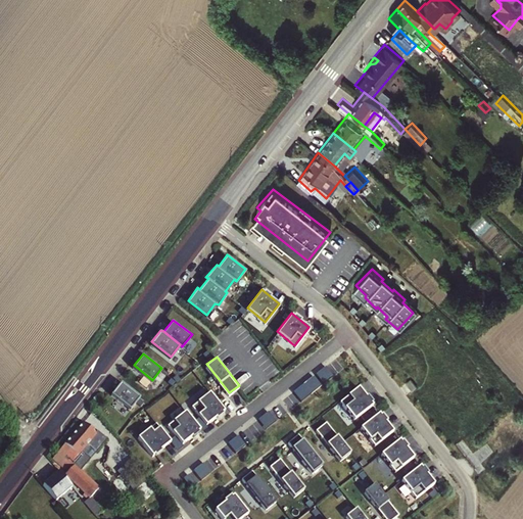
[(327,362),(317,369),(325,379),(334,372),(327,362)]
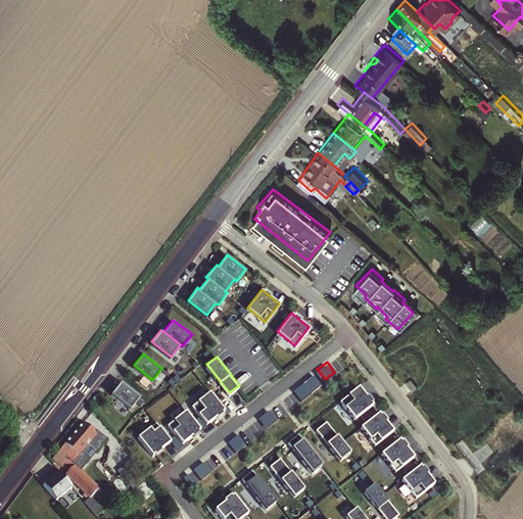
[(141,394),(123,380),(112,392),(132,407),(141,394)]
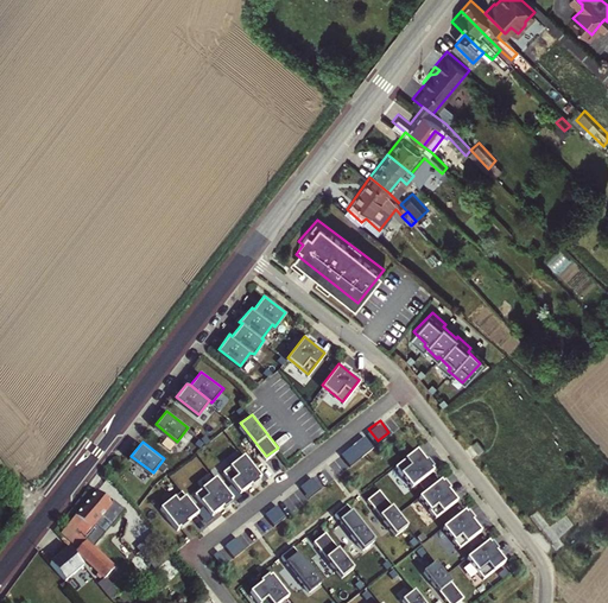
[(361,454),(353,442),(341,451),(349,462),(361,454)]
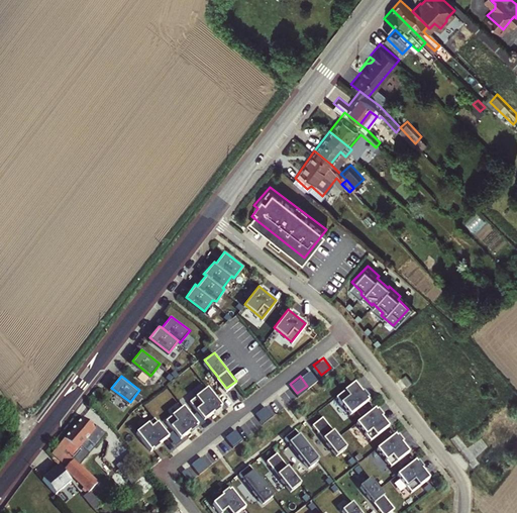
[(369,397),(354,379),(337,394),(351,412),(369,397)]
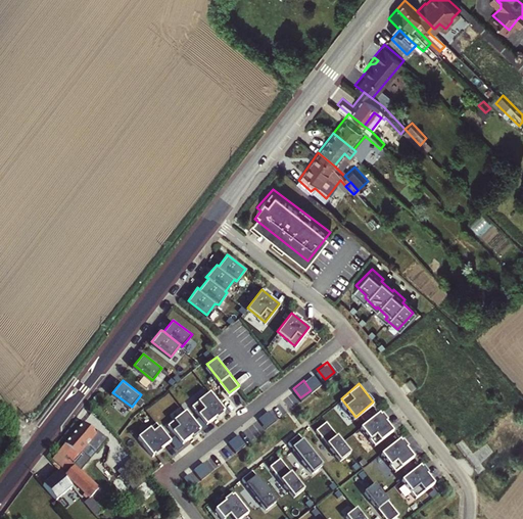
[(225,408),(210,389),(192,405),(206,422),(225,408)]
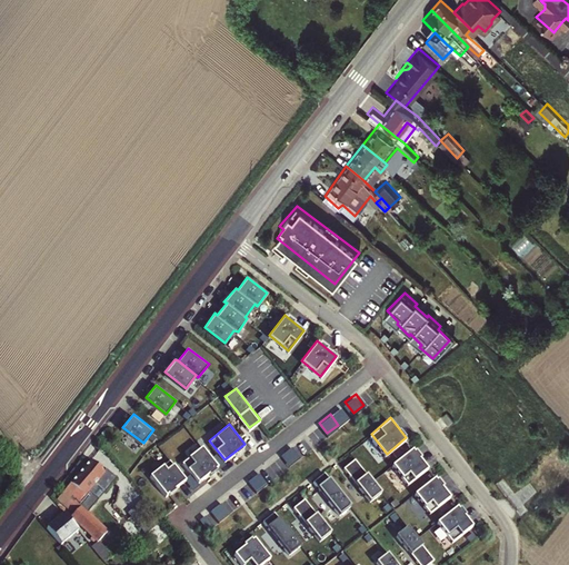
[(290,462),(301,454),(293,443),(282,450),(290,462)]
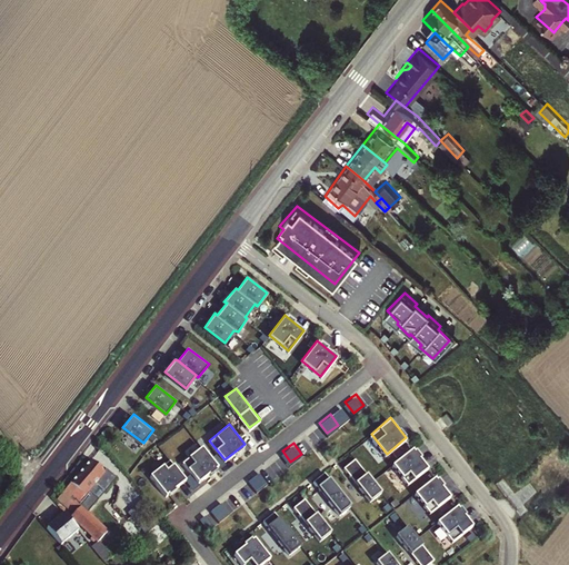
[(218,464),(202,444),(183,461),(198,481),(218,464)]
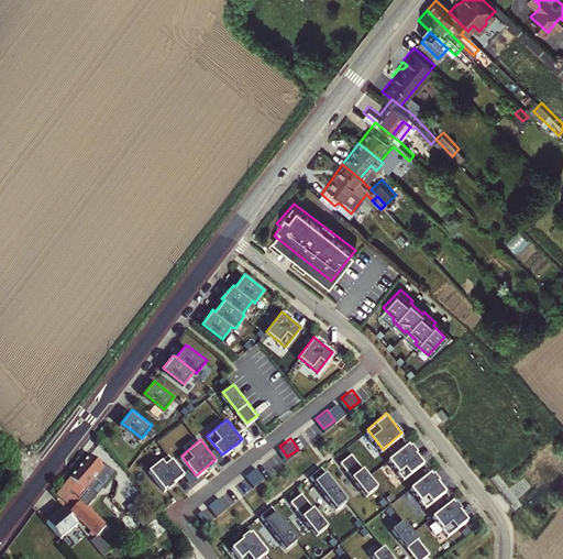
[(423,461),(408,441),(389,458),(404,477),(423,461)]
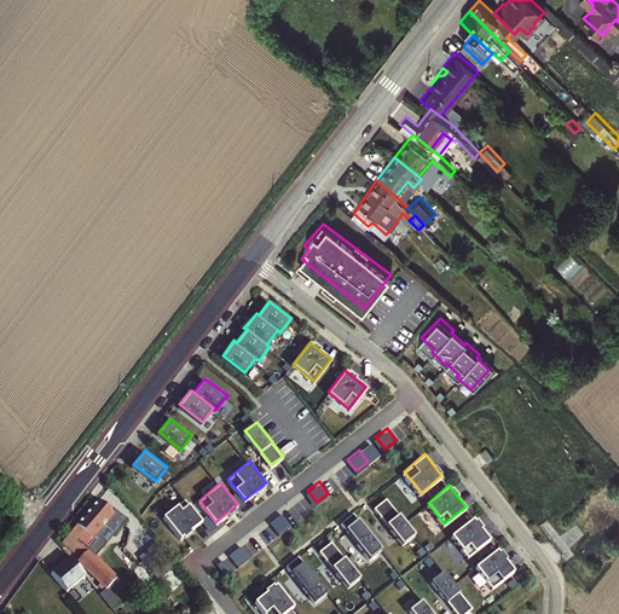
[(103,521),(108,525),(114,529),(126,515),(109,500),(106,503),(97,496),(63,538),(79,554),(76,557),(79,560),(75,562),(119,613),(128,613),(144,600),(88,545),(85,542),(103,521)]
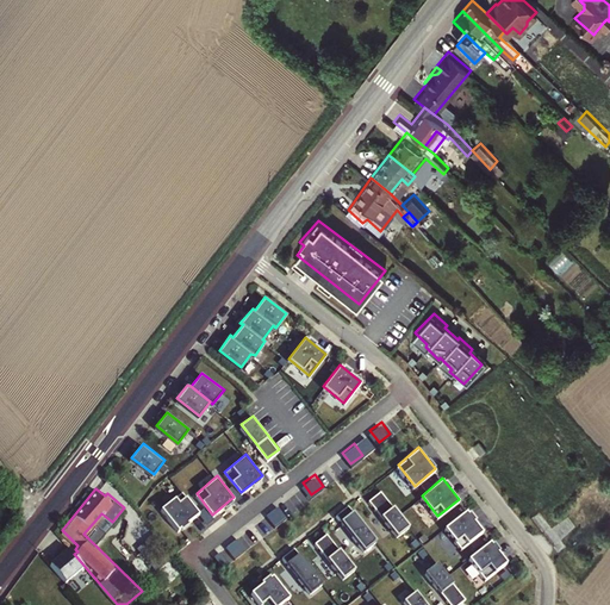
[(199,511),(182,490),(162,507),(178,529),(199,511)]
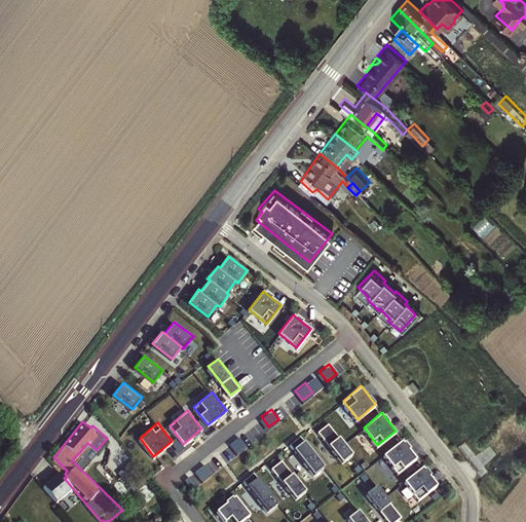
[(351,451),(329,422),(318,430),(341,458),(351,451)]
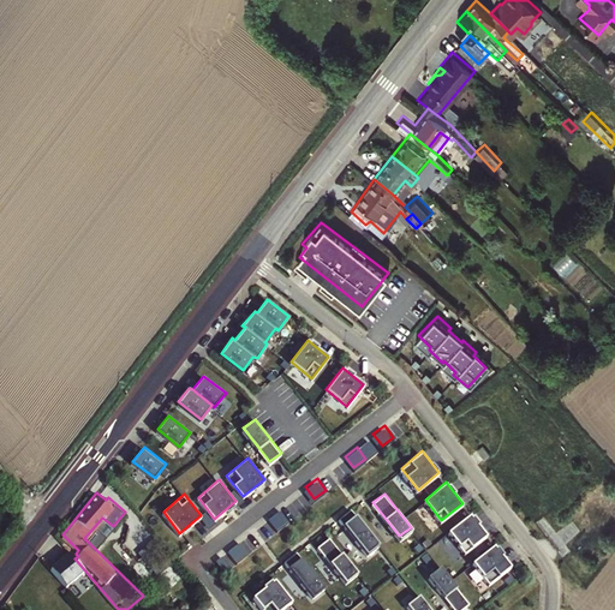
[(377,540),(351,507),(339,516),(366,549),(377,540)]
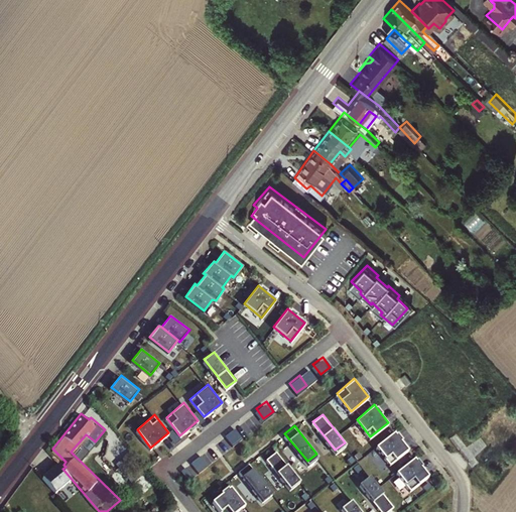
[(243,435),(235,426),(226,433),(233,442),(243,435)]
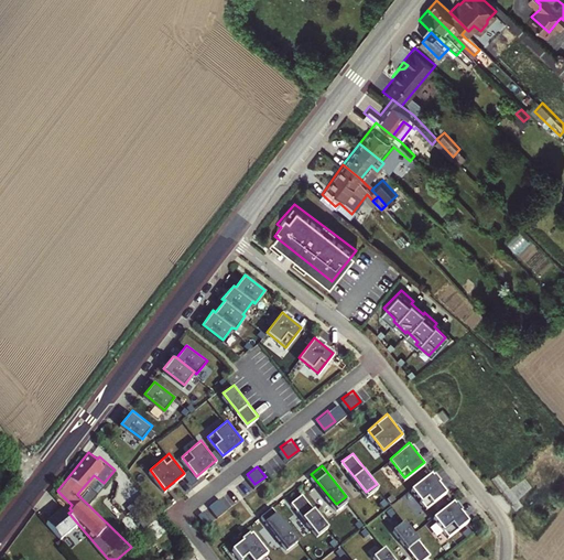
[(449,487),(458,480),(447,469),(438,476),(449,487)]
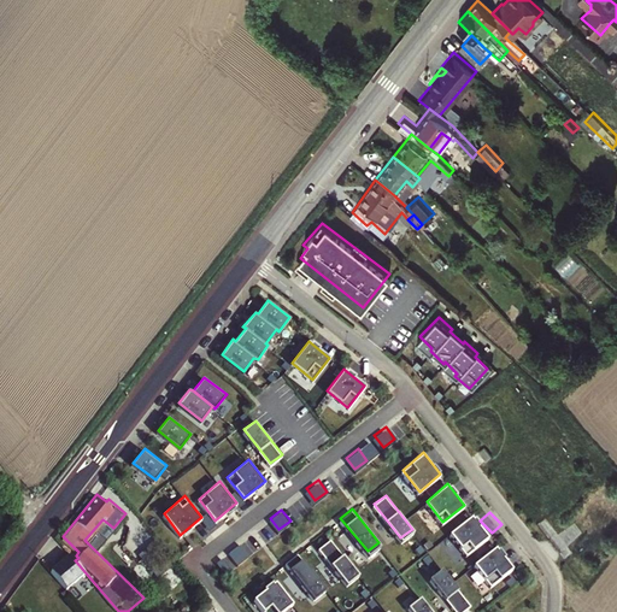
[(488,535),(471,515),(451,533),(466,553),(488,535)]
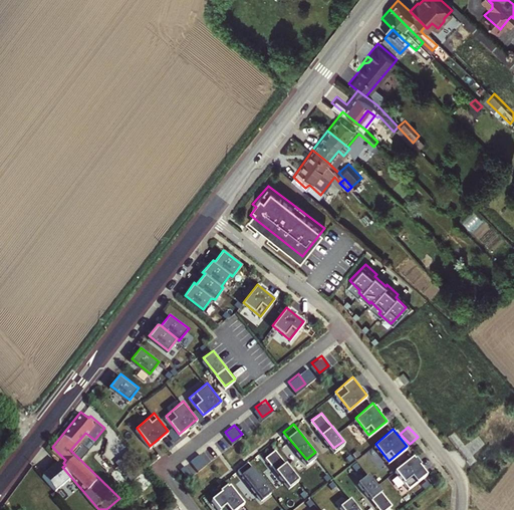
[(73,453),(89,436),(85,433),(70,450),(73,453)]
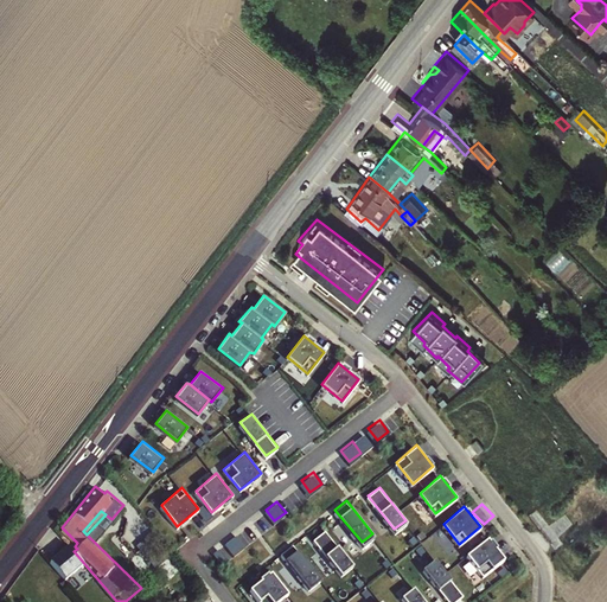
[(243,526),(225,539),(235,551),(251,538),(243,526)]
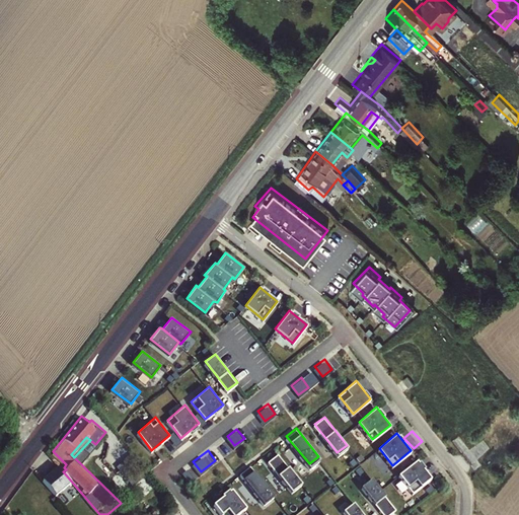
[(301,481),(278,452),(268,459),(291,488),(301,481)]
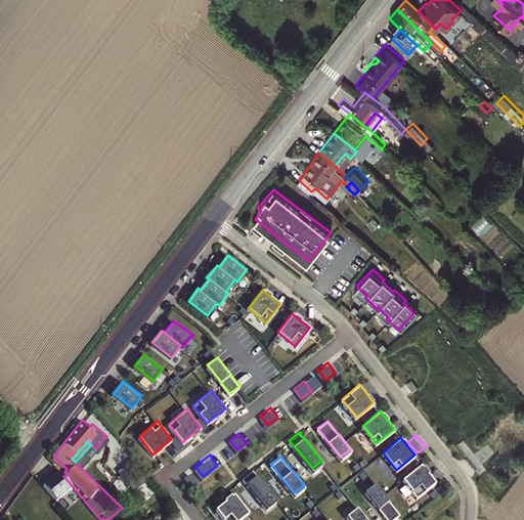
[(435,481),(421,463),(403,478),(417,496),(435,481)]
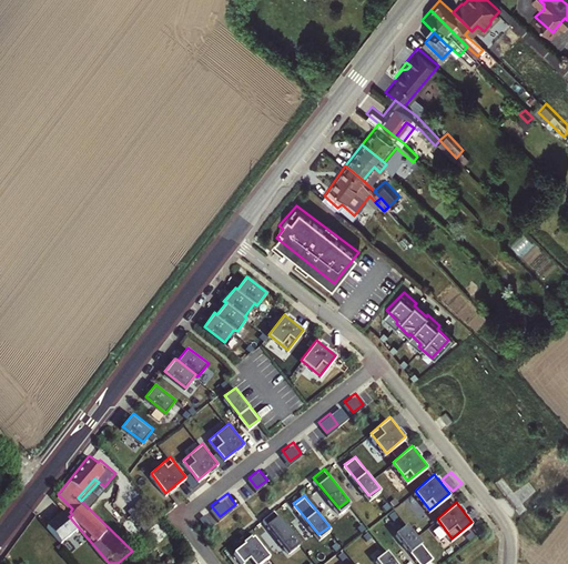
[(209,523),(219,517),(212,507),(202,513),(209,523)]
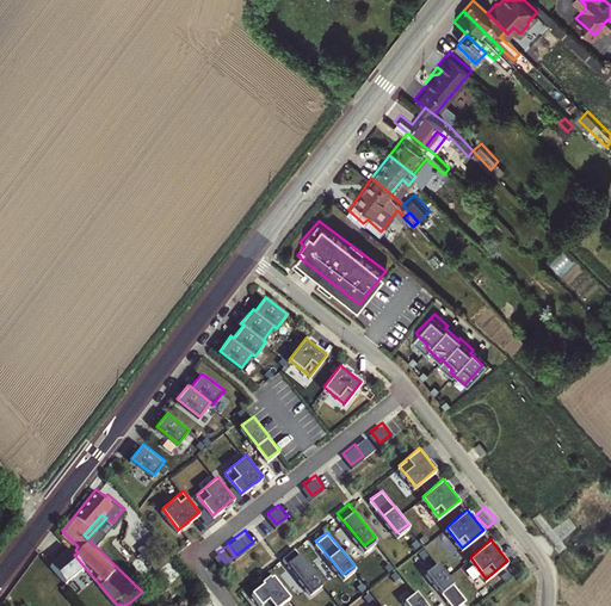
[(321,580),(295,545),(283,555),(309,588),(321,580)]
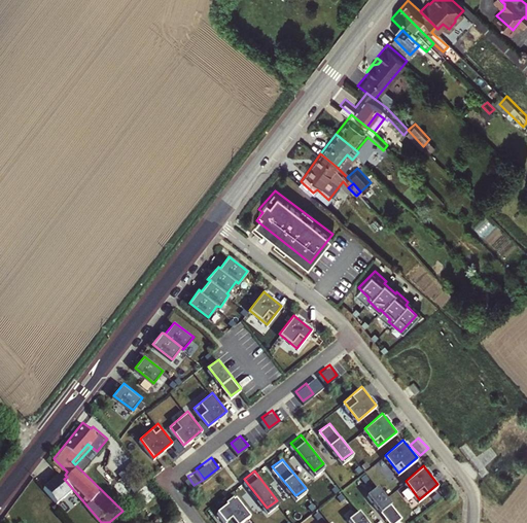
[(65,486),(83,506),(80,509),(94,522),(101,522),(64,479),(61,482),(55,476),(44,485),(54,495),(65,486)]
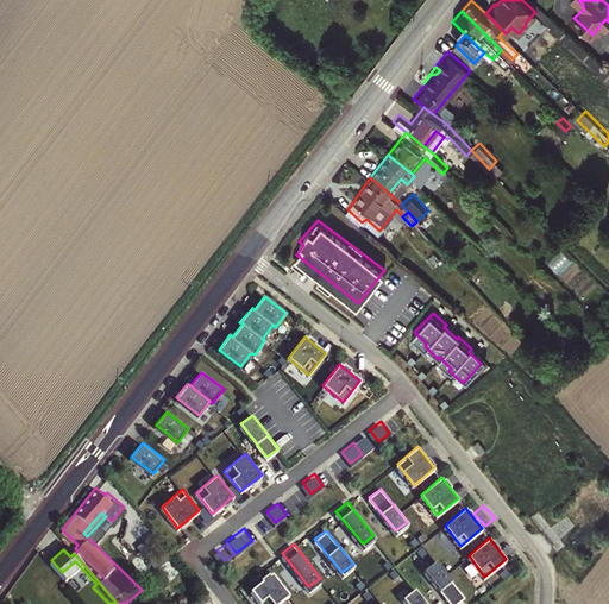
[(463,593),(437,559),(425,568),(452,602),(463,593)]
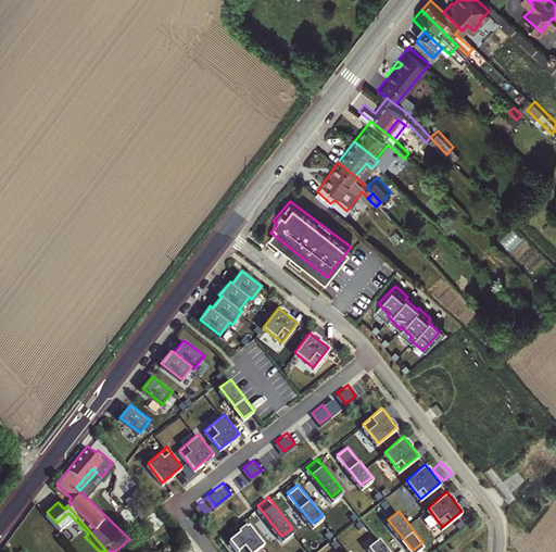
[(252,551),(264,543),(249,524),(229,540),(239,551),(252,551)]
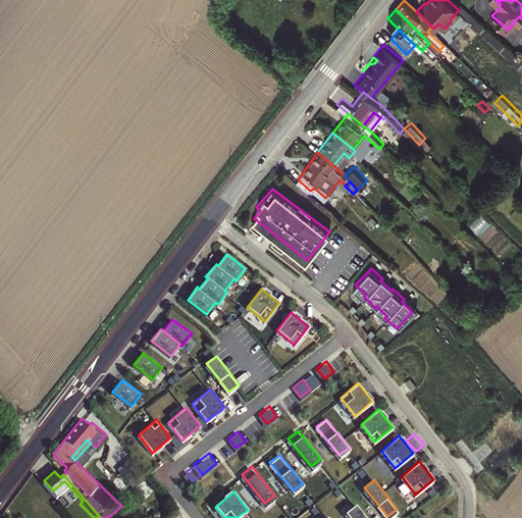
[(366,517),(356,504),(346,512),(351,517),(366,517)]
